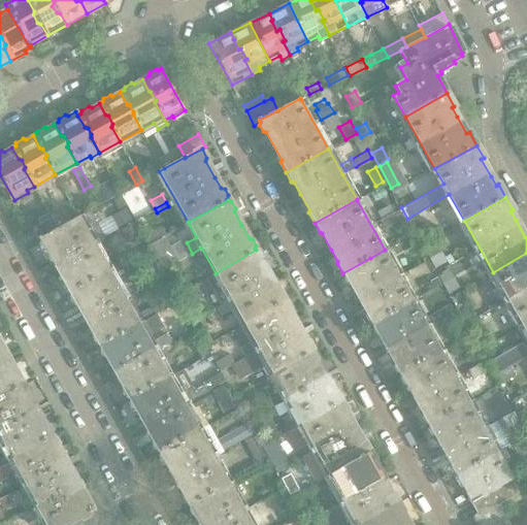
[(136,218),(150,210),(146,204),(133,211),(136,218)]
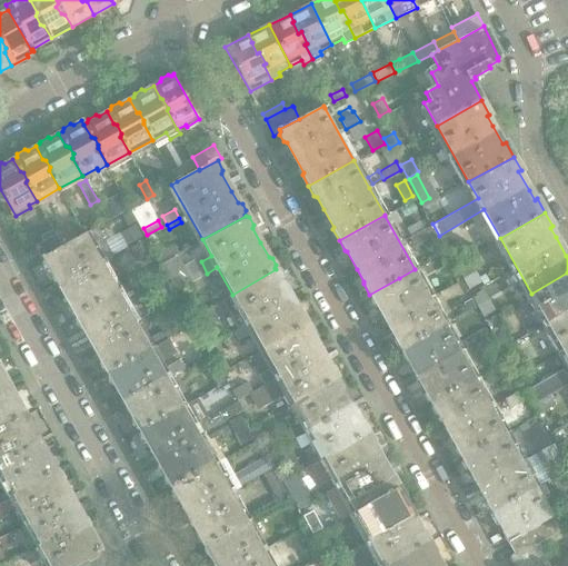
[(425,228),(420,220),(407,228),(411,235),(425,228)]
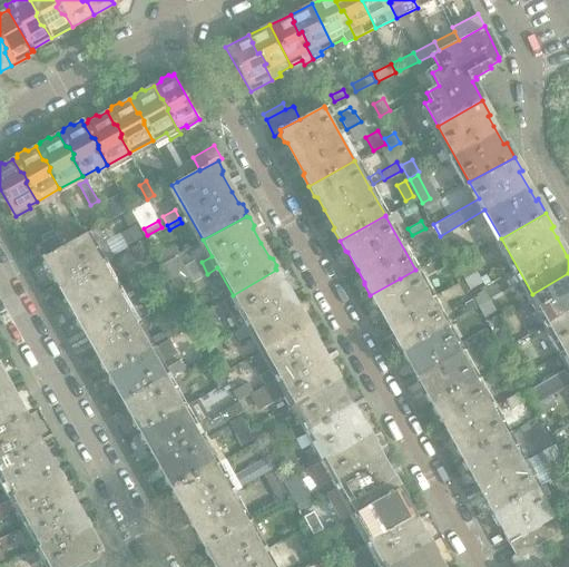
[(415,245),(438,233),(432,224),(425,228),(412,235),(410,236),(415,245)]
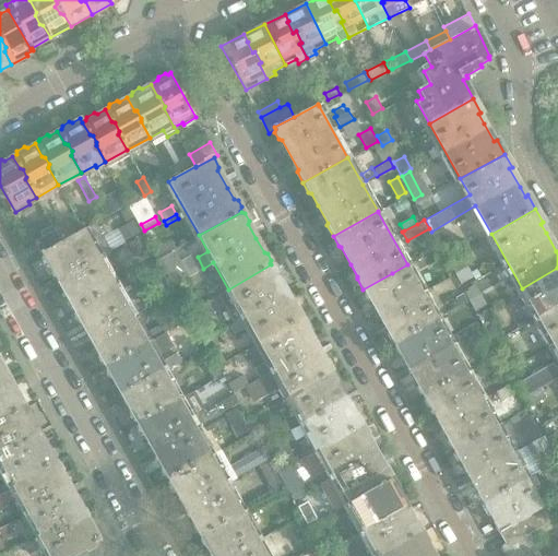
[(98,258),(110,251),(94,222),(82,229),(68,237),(60,241),(42,252),(43,253),(43,258),(45,263),(49,265),(66,296),(66,300),(69,306),(73,308),(73,309),(115,286),(98,258)]
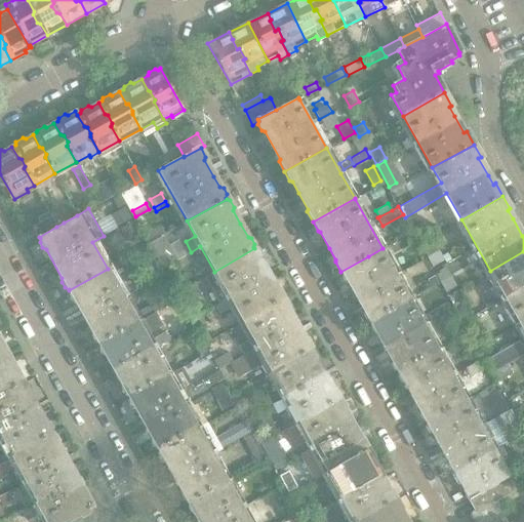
[(64,223),(56,208),(49,212),(51,216),(56,227),(64,223)]
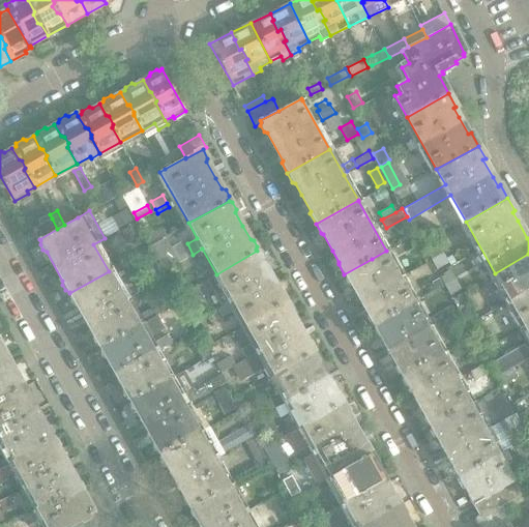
[(427,226),(422,217),(413,223),(417,231),(427,226)]
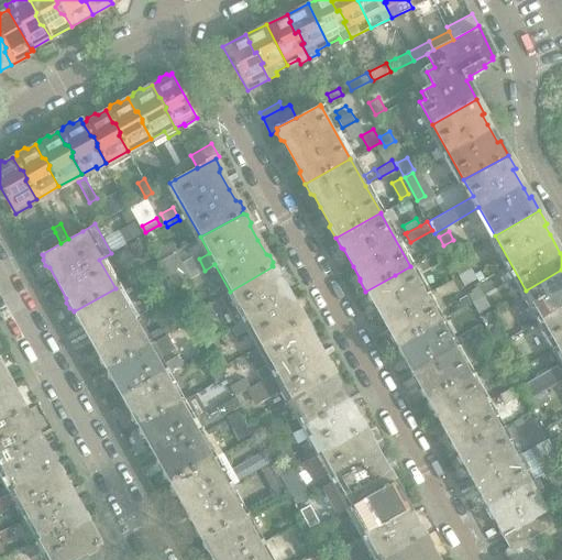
[(61,243),(55,232),(35,243),(42,254),(61,243)]
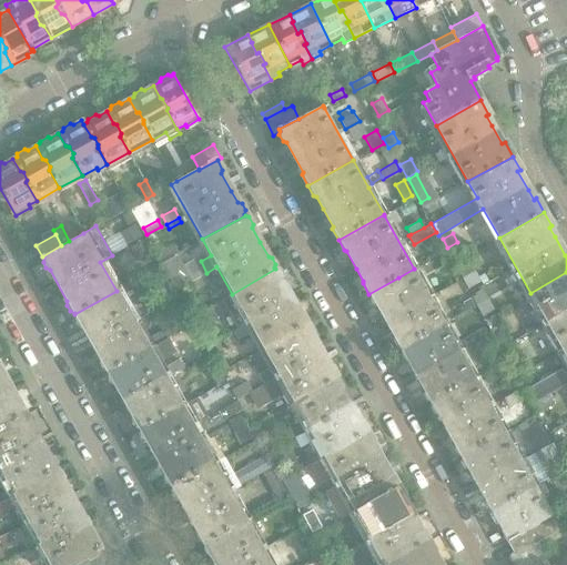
[(176,254),(175,253),(179,251),(174,242),(155,252),(162,264),(179,255),(178,253),(176,254)]
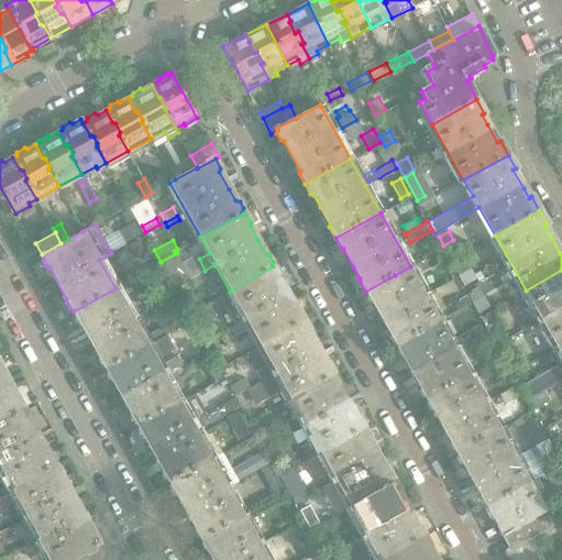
[(190,277),(177,253),(161,262),(175,286),(190,277)]
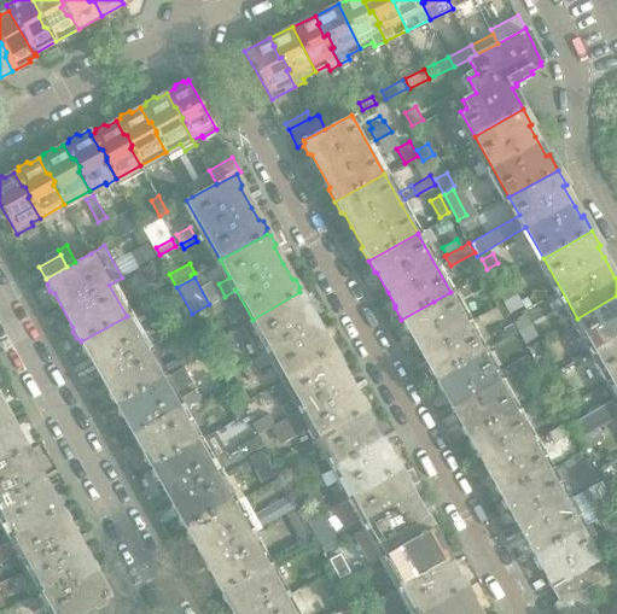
[(524,304),(512,281),(498,288),(510,311),(524,304)]
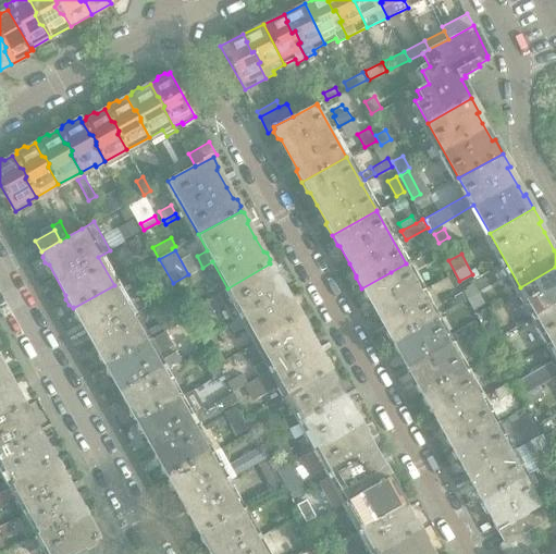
[(299,316),(300,312),(296,306),(293,305),(286,293),(276,275),(278,272),(274,266),(270,265),(270,263),(227,288),(243,315),(229,323),(234,332),(247,324),(257,341),(299,317),(299,316)]
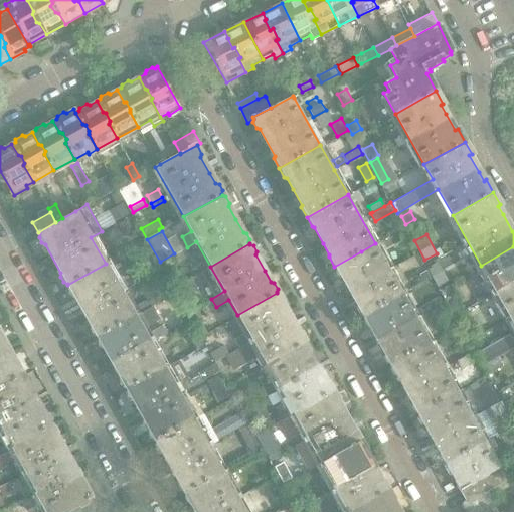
[(401,268),(420,258),(417,252),(408,258),(398,263),(394,256),(385,261),(375,243),(361,251),(334,267),(339,276),(342,277),(351,293),(357,304),(356,306),(361,315),(402,292),(392,275),(402,269),(401,268)]
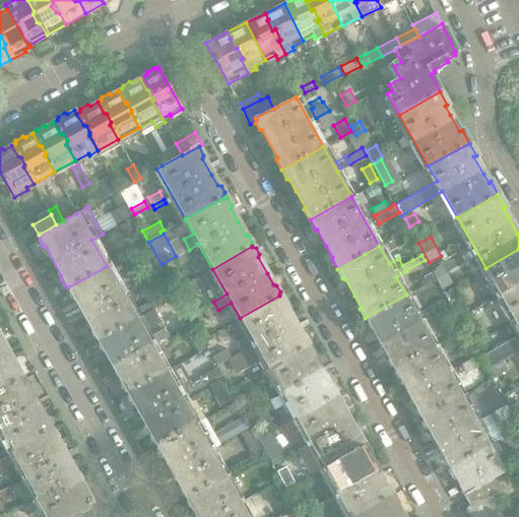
[(518,249),(485,268),(514,319),(518,316),(518,249)]
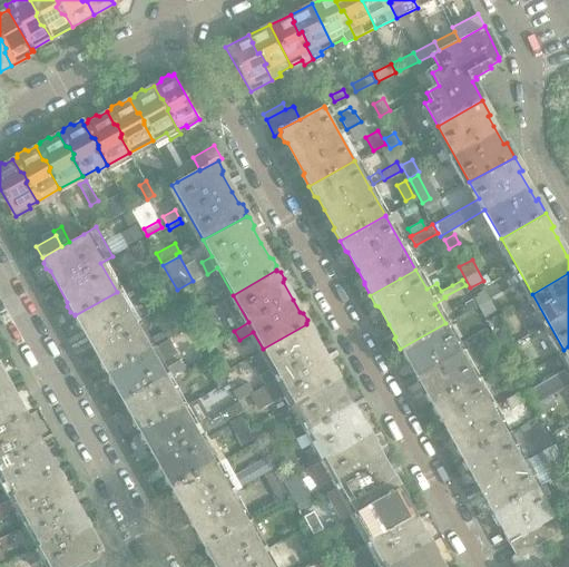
[(209,282),(206,275),(205,274),(193,281),(197,289),(209,282)]
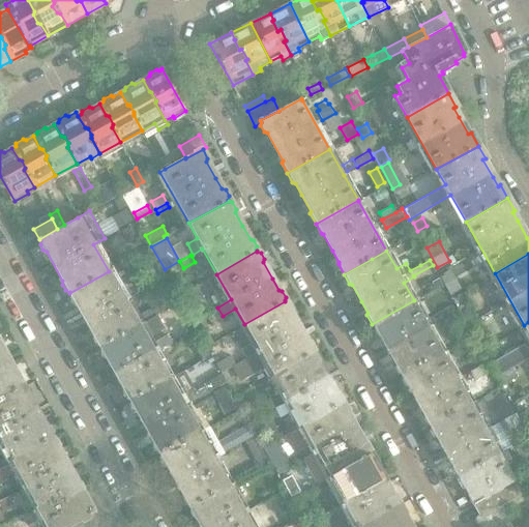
[(461,287),(450,268),(440,274),(450,293),(461,287)]
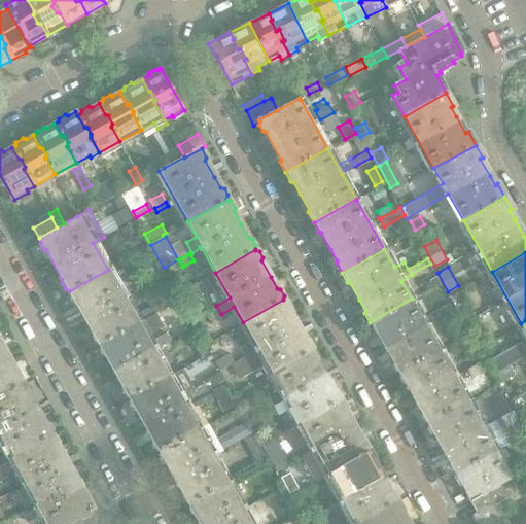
[(134,315),(124,298),(108,270),(69,291),(70,292),(70,297),(72,302),(76,304),(92,332),(92,336),(95,341),(98,343),(99,344),(156,312),(180,300),(173,286),(154,297),(158,302),(134,315)]
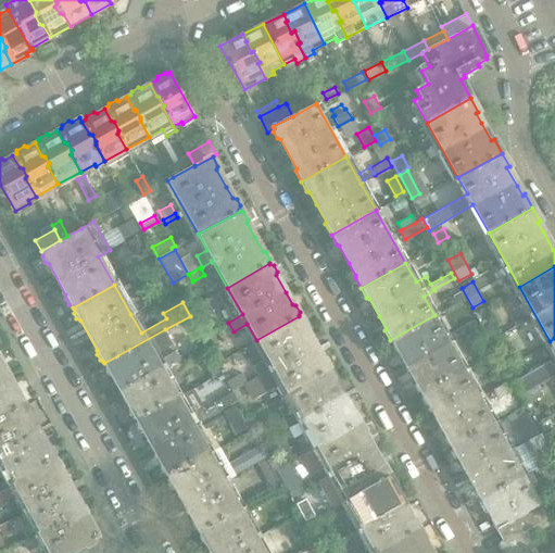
[(209,330),(196,305),(187,310),(201,335),(209,330)]
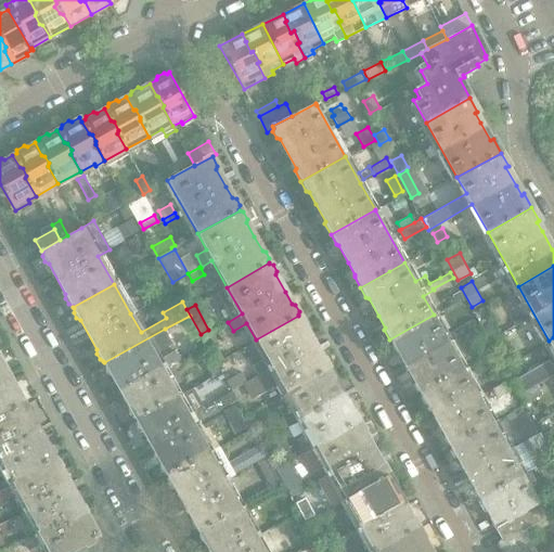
[(450,343),(435,317),(434,315),(389,339),(396,350),(398,351),(404,363),(414,381),(413,383),(420,393),(464,369),(450,343)]
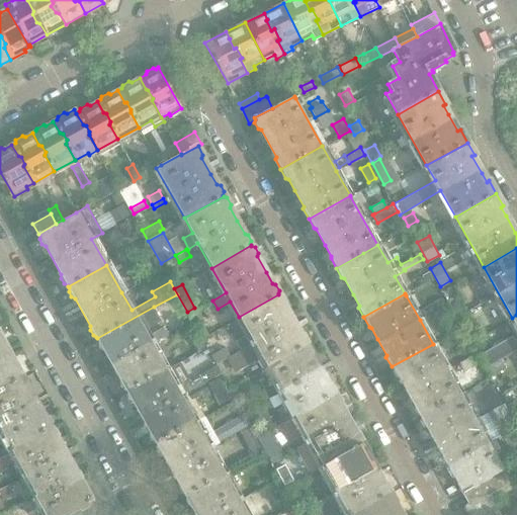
[(299,333),(293,322),(284,306),(285,303),(282,296),(279,295),(278,294),(239,317),(248,333),(236,340),(238,342),(227,349),(226,346),(211,354),(217,363),(230,355),(235,364),(251,354),(247,346),(253,342),(267,366),(307,344),(306,343),(307,340),(304,334),(299,333)]
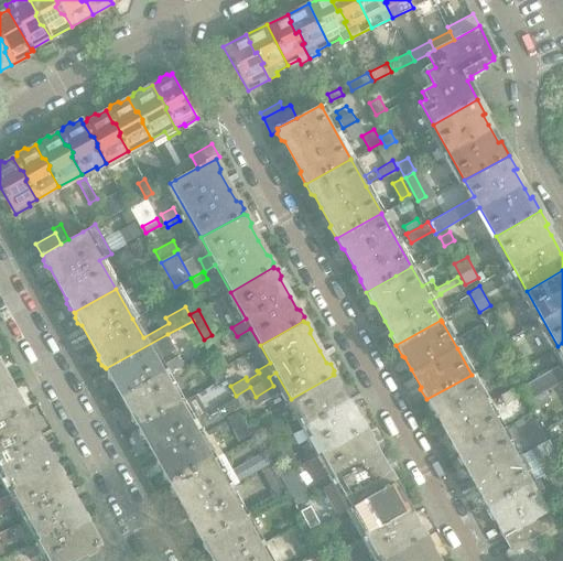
[(463,344),(484,332),(479,324),(458,336),(463,344)]
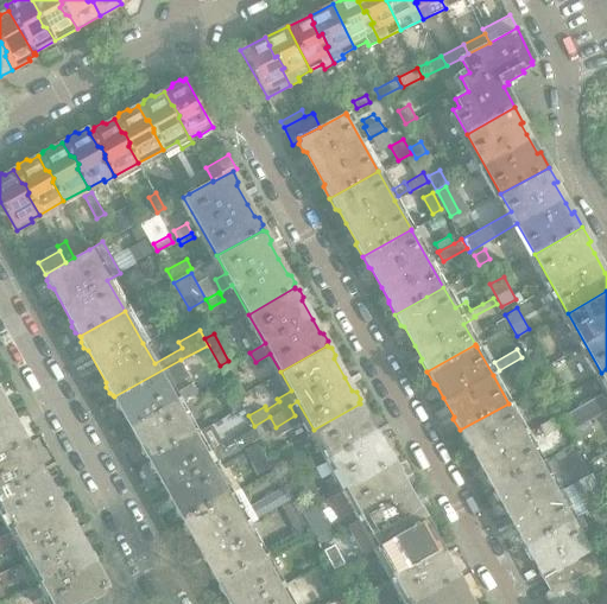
[(549,363),(541,349),(526,357),(535,373),(549,363)]
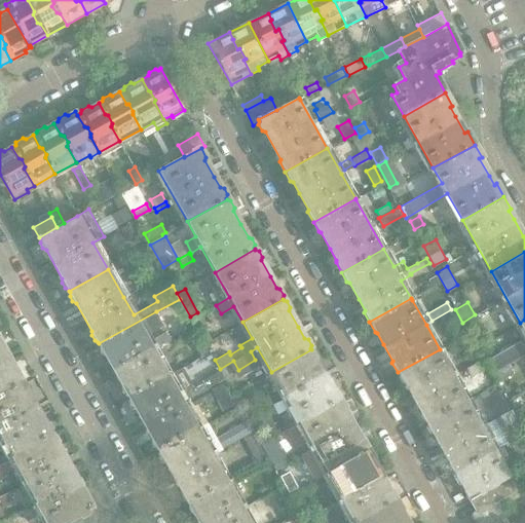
[(166,375),(145,336),(163,325),(156,311),(99,343),(100,344),(99,348),(102,353),(106,356),(121,384),(121,388),(124,394),(127,396),(128,397),(166,375)]
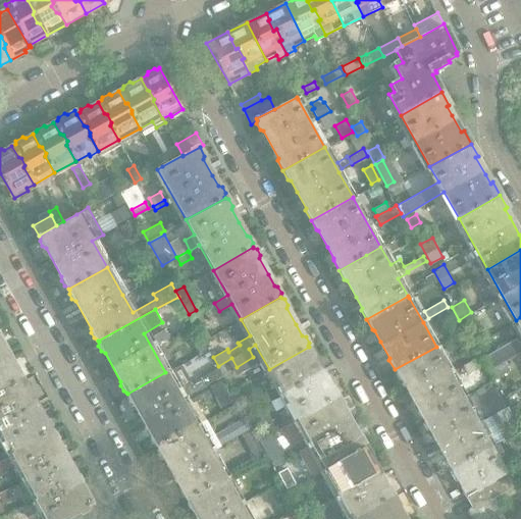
[(478,324),(471,312),(459,320),(466,331),(478,324)]
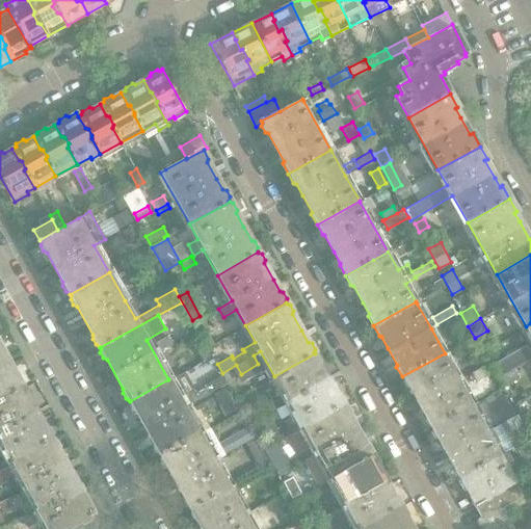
[(214,343),(204,323),(196,327),(207,347),(214,343)]
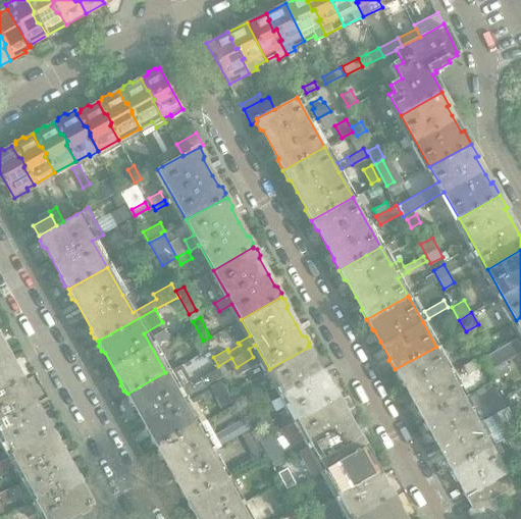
[(520,317),(516,320),(520,328),(520,341),(519,342),(516,338),(482,358),(488,370),(520,352),(520,317)]
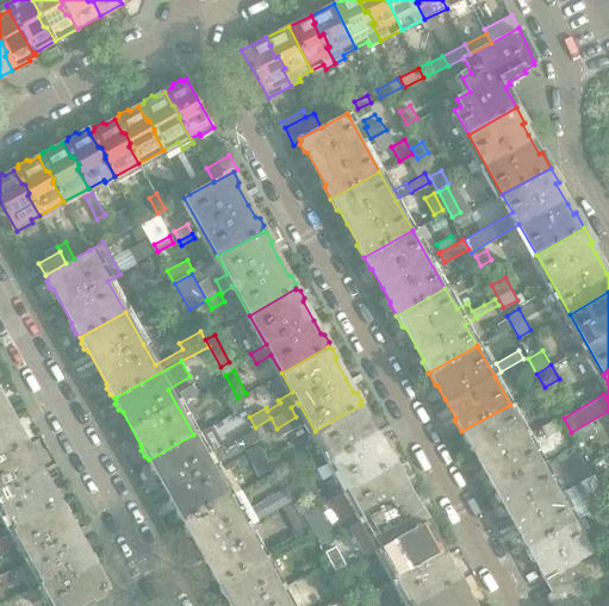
[(541,383),(533,372),(522,379),(529,391),(541,383)]
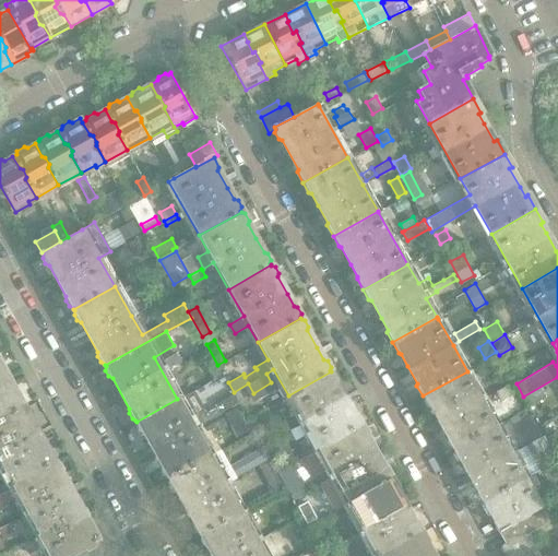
[(181,359),(177,352),(165,358),(169,366),(181,359)]
